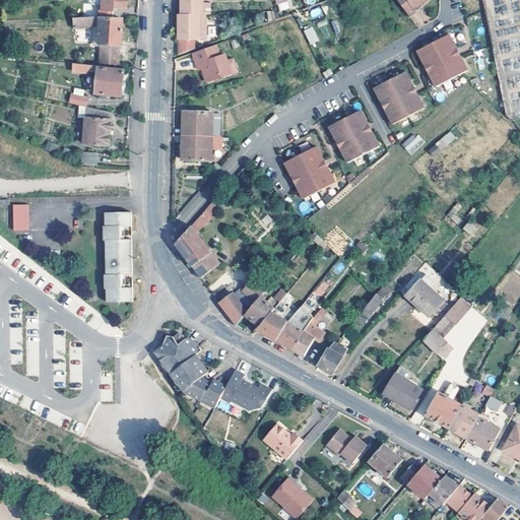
[(127,9),(127,0),(103,0),(104,3),(101,3),(101,17),(101,19),(114,20),(114,9),(127,9)]
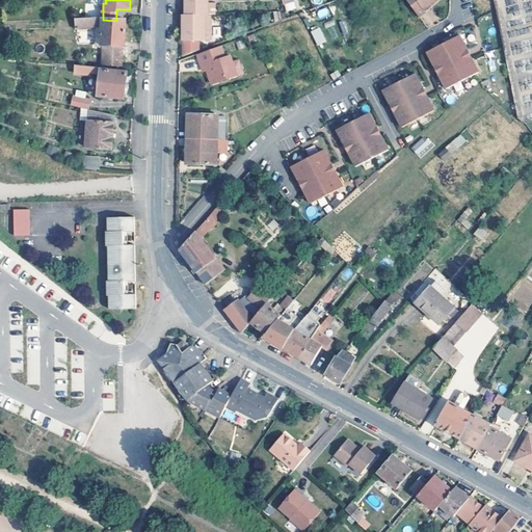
[(183,15),(205,15),(208,15),(208,0),(183,0),(183,15)]
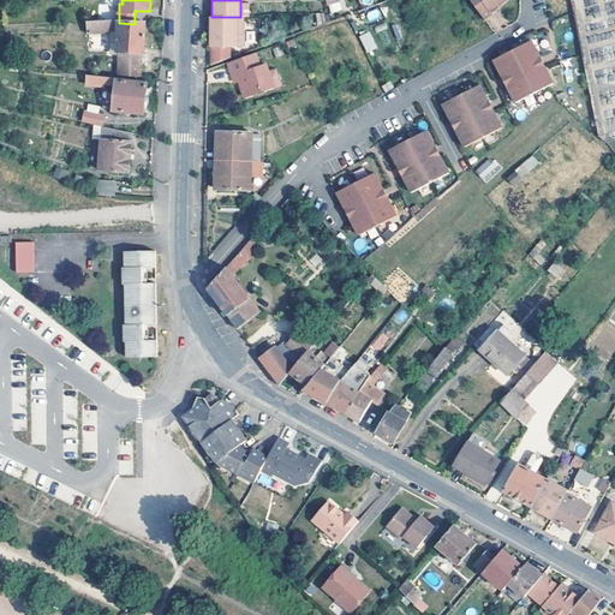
[(470,0),(483,18),(491,12),(489,10),(497,5),(503,0),(470,0)]
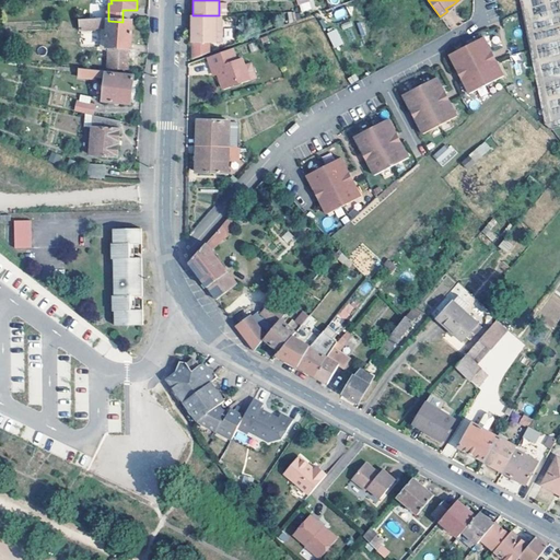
[(346,8),(334,11),(336,21),(348,18),(346,8)]
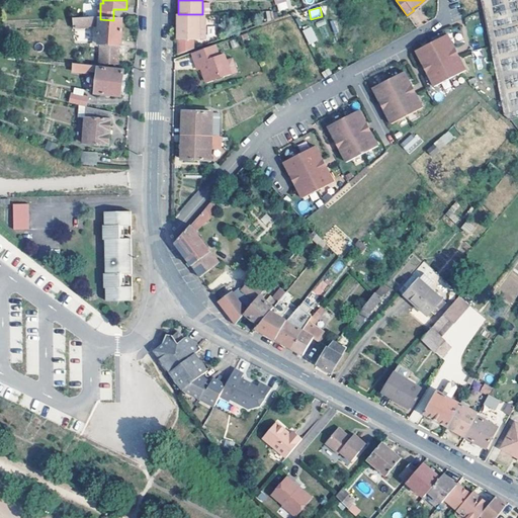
[(85,17),(85,9),(75,9),(75,17),(85,17)]
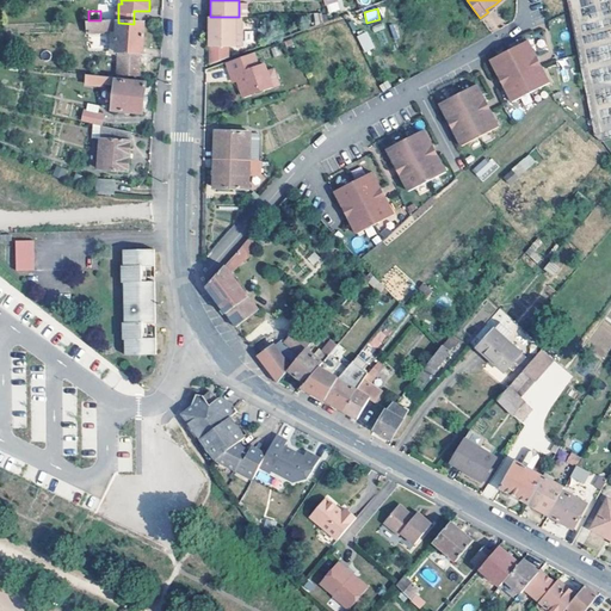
[(235,17),(210,17),(210,31),(210,63),(228,57),(227,47),(235,47),(235,17)]
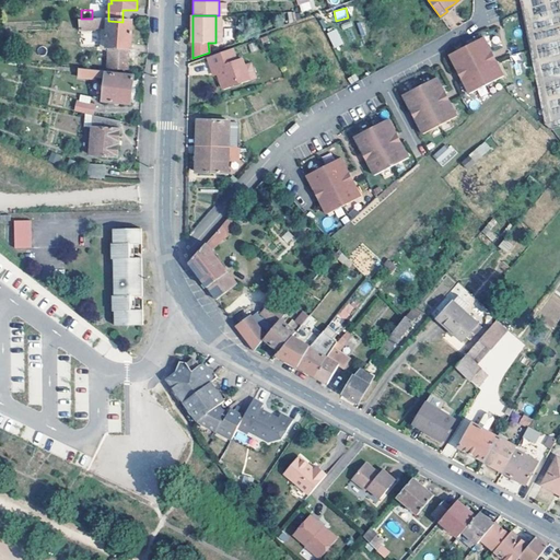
[(108,21),(108,19),(81,20),(81,31),(96,31),(96,27),(107,27),(108,21)]
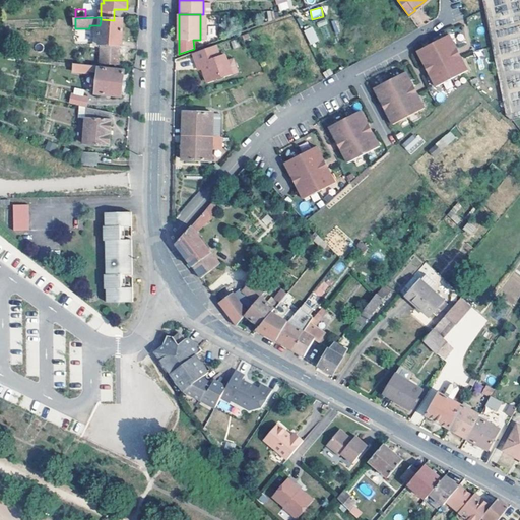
[(123,20),(114,20),(101,19),(100,25),(99,44),(102,45),(101,63),(118,64),(119,46),(122,46),(123,20)]
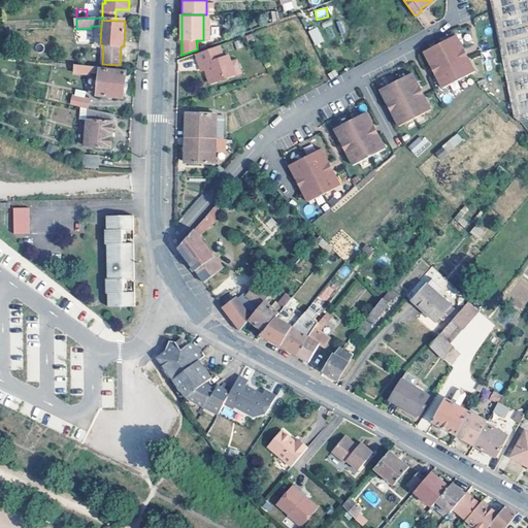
[(318,27),(308,30),(315,45),(324,41),(318,27)]
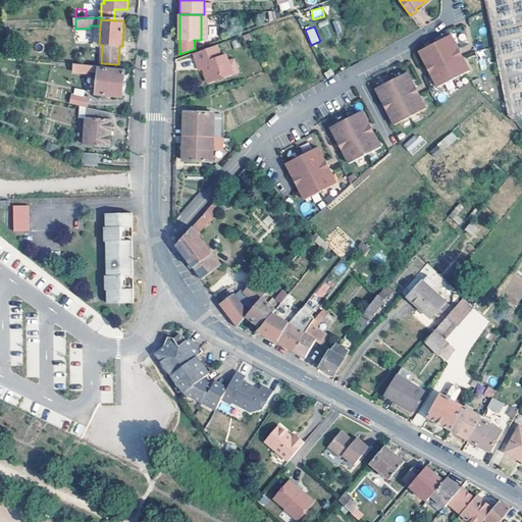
[(459,49),(451,35),(419,51),(427,66),(429,64),(432,72),(430,72),(438,88),(470,71),(462,56),(460,57),(456,50),(459,49)]
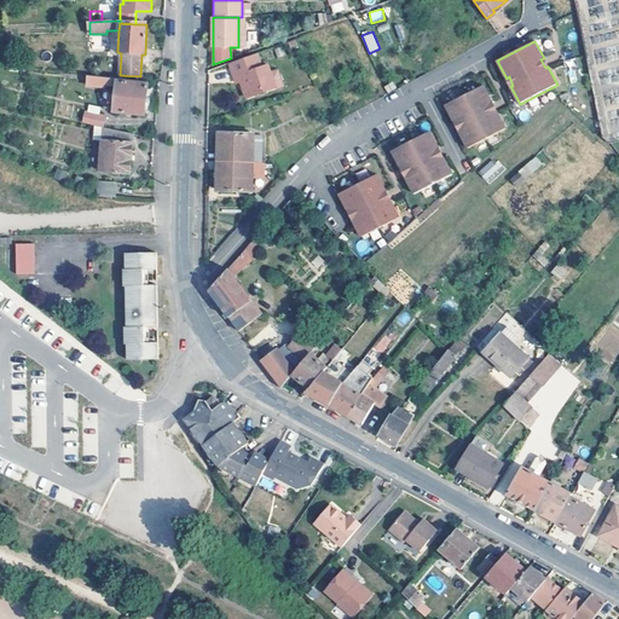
[(591,67),(600,137),(618,133),(618,61),(618,62),(617,48),(607,50),(609,64),(591,67)]
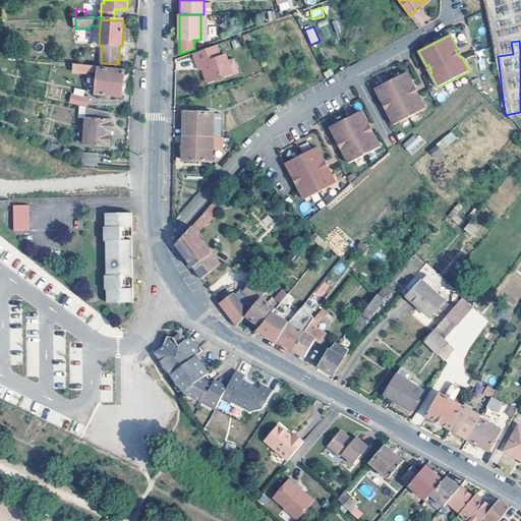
[(220,54),(216,43),(191,52),(195,63),(199,62),(201,67),(204,74),(207,73),(216,77),(222,75),(221,72),(232,68),(225,52),(220,54)]
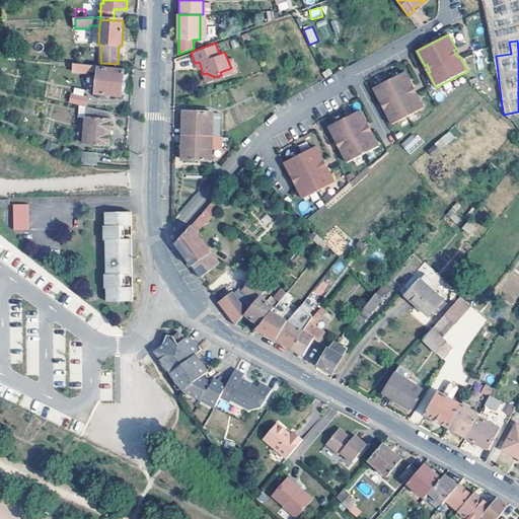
[(98,67),(74,64),(73,72),(87,74),(87,71),(97,72),(98,69),(98,67)]
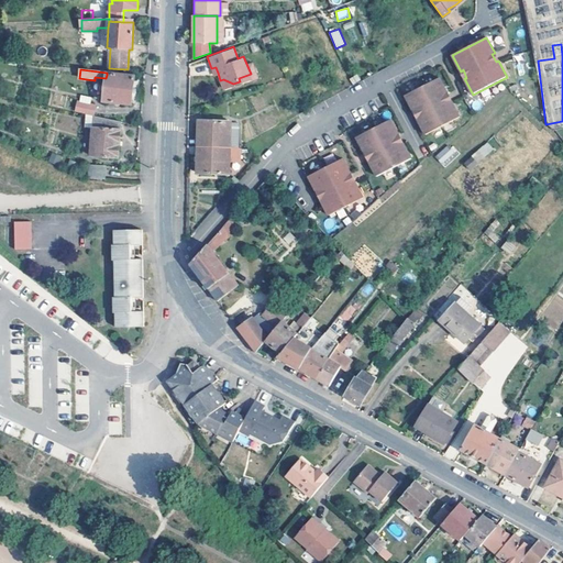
[(107,75),(106,78),(103,101),(131,105),(134,78),(107,75)]
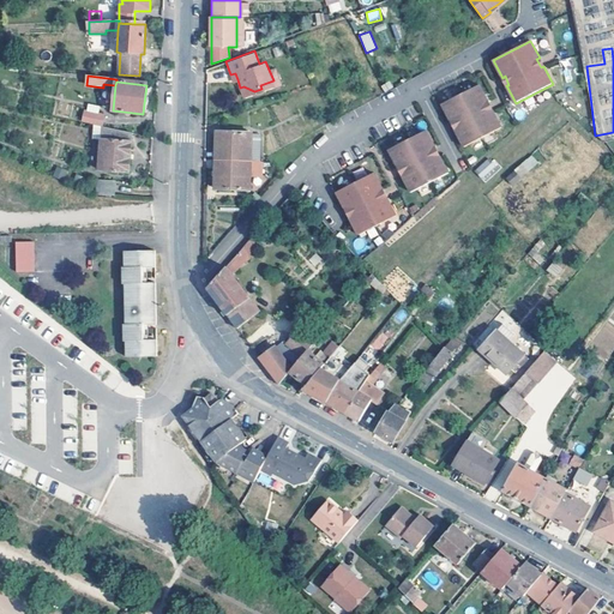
[(488,102),(480,85),(441,104),(451,122),(453,120),(458,130),(455,130),(464,148),(501,128),(492,110),(489,112),(485,103),(488,102)]
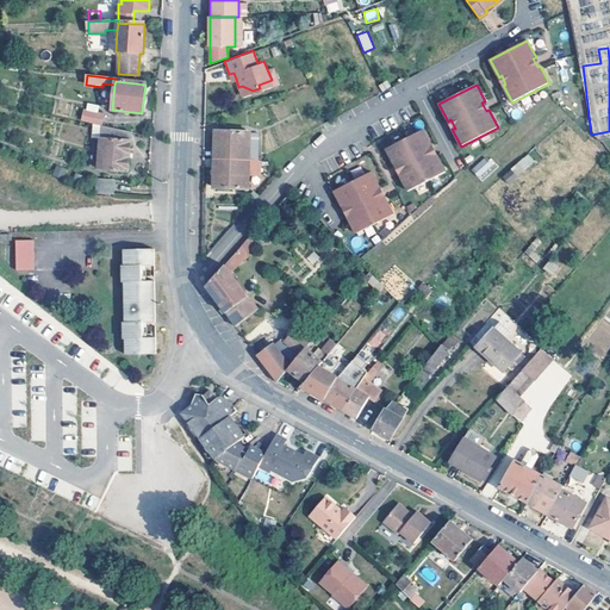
[(104,116),(85,111),(82,123),(101,126),(104,116)]
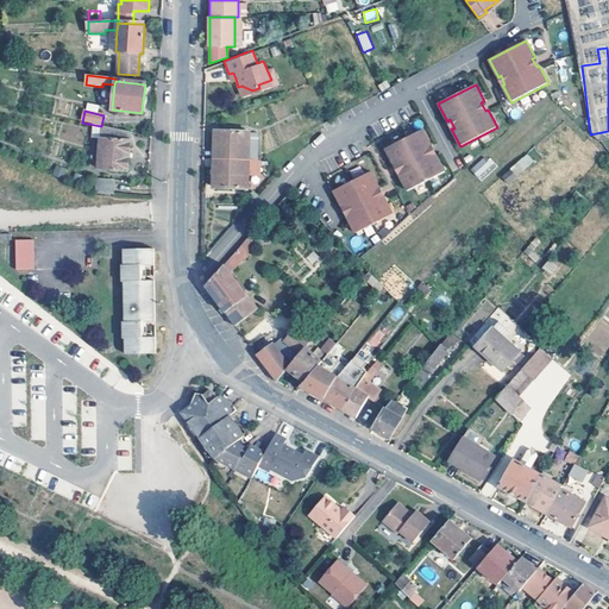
[(131,133),(105,127),(104,139),(100,139),(98,170),(127,171),(131,133)]
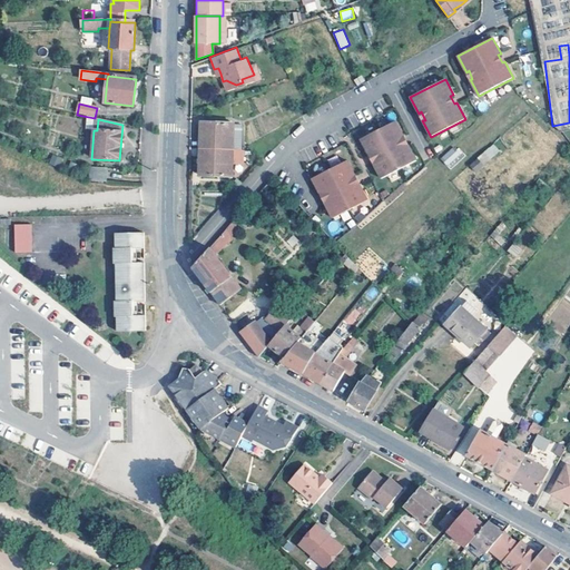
[(200,148),(241,149),(242,123),(202,120),(200,148)]
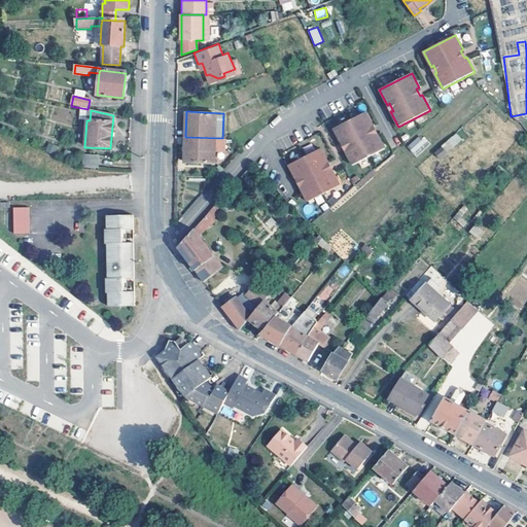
[(374,126),(366,111),(335,128),(342,142),(345,141),(348,148),(346,150),(353,165),(385,147),(378,132),(375,133),(372,127),(374,126)]
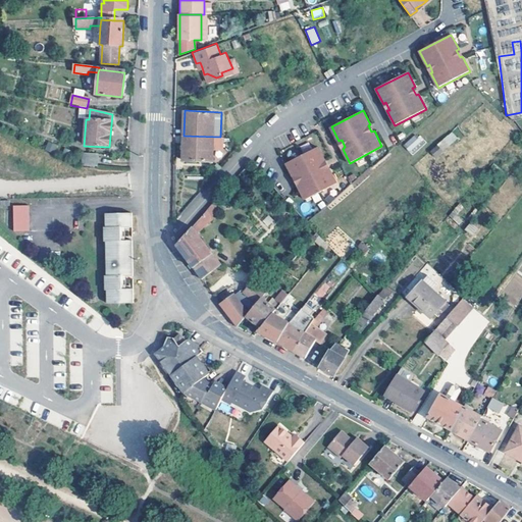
[(436,158),(458,138),(451,132),(430,152),(436,158)]
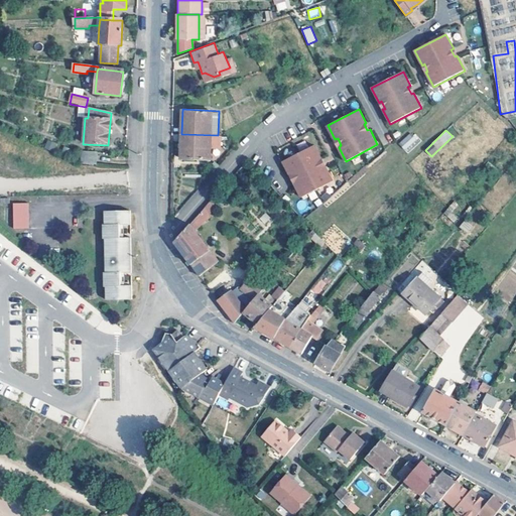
[(407,154),(421,141),(412,131),(398,143),(407,154)]
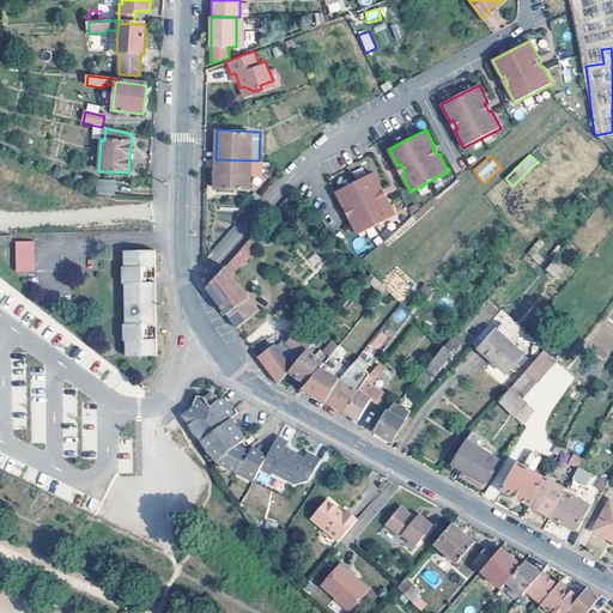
[(259,176),(259,161),(216,159),(214,187),(249,189),(249,176),(259,176)]
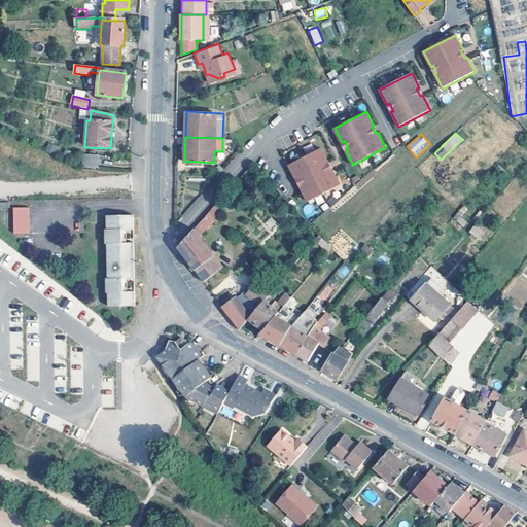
[(328,163),(321,147),(289,165),(296,179),(300,178),(304,185),(301,186),(308,202),(341,184),(332,169),(329,170),(326,163),(328,163)]
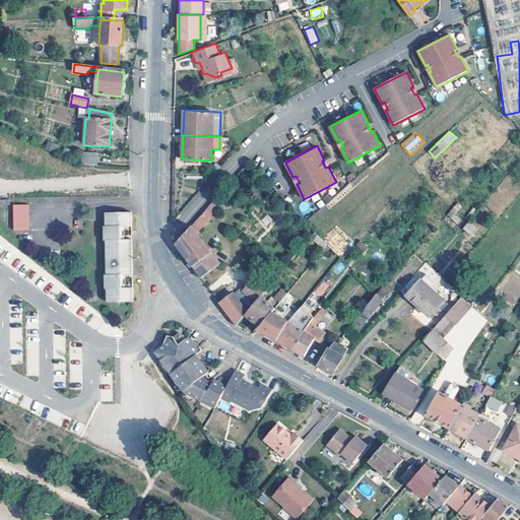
[(82,153),(81,166),(95,167),(96,154),(82,153)]
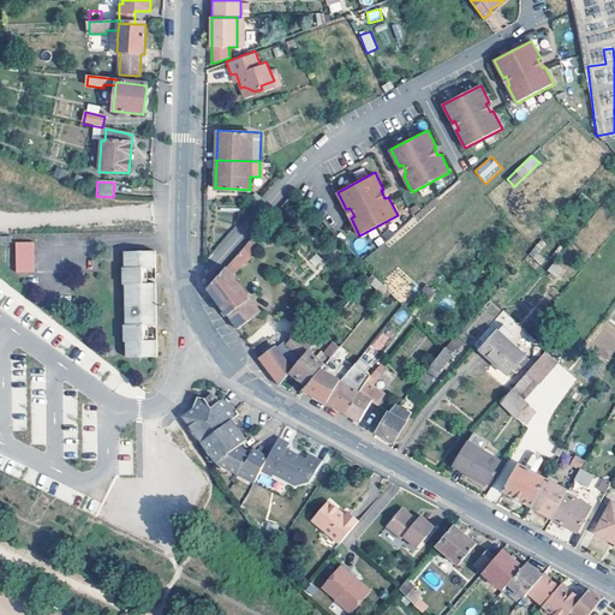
[(251,246),(248,242),(207,287),(225,312),(237,328),(260,311),(232,274),(251,257),(248,251),(251,246)]
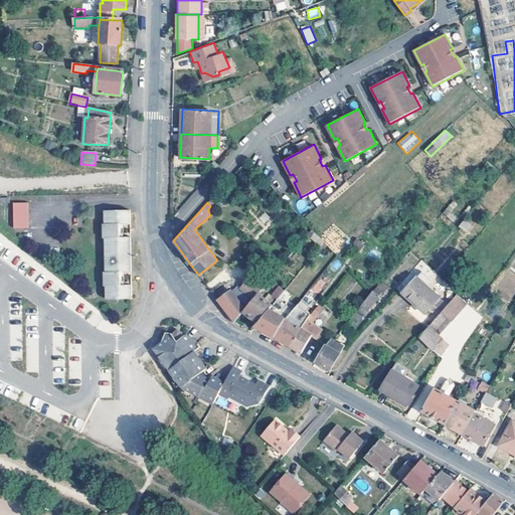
[(14,215),(29,214),(28,207),(13,207),(14,215)]
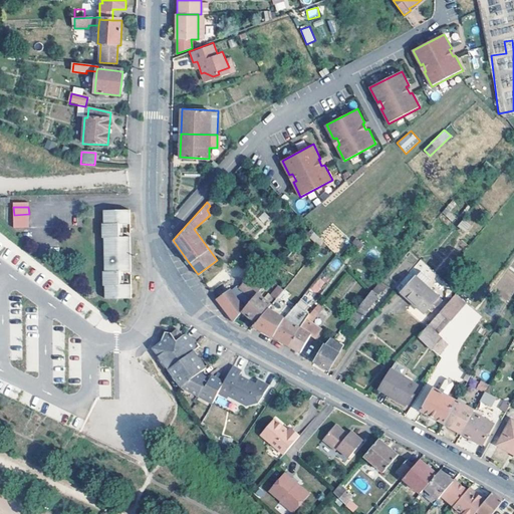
[(131,228),(130,211),(104,211),(104,225),(103,225),(103,239),(105,239),(105,272),(104,272),(104,285),(106,286),(106,299),(132,299),(133,299),(132,281),(125,281),(125,285),(121,285),(120,272),(125,272),(132,272),(131,238),(124,238),(119,238),(119,224),(124,225),(124,228),(131,228)]
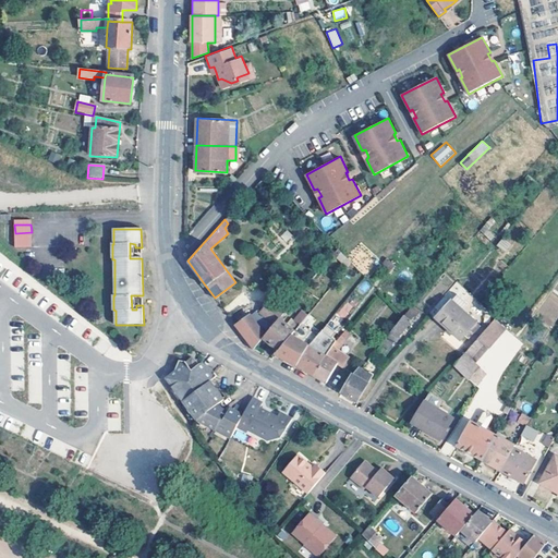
[(15,233),(15,243),(32,242),(32,232),(15,233)]
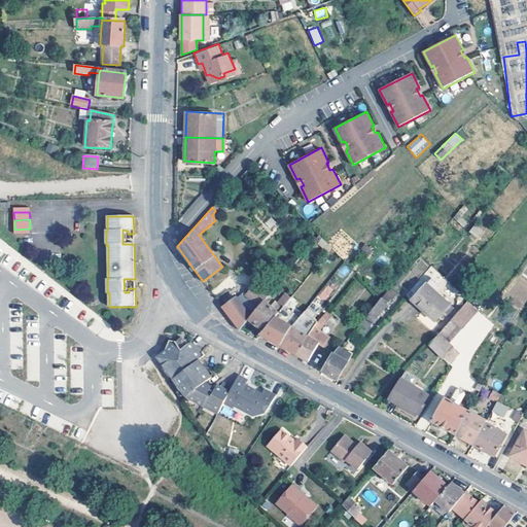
[(479,239),(484,231),(473,224),(468,233),(479,239)]
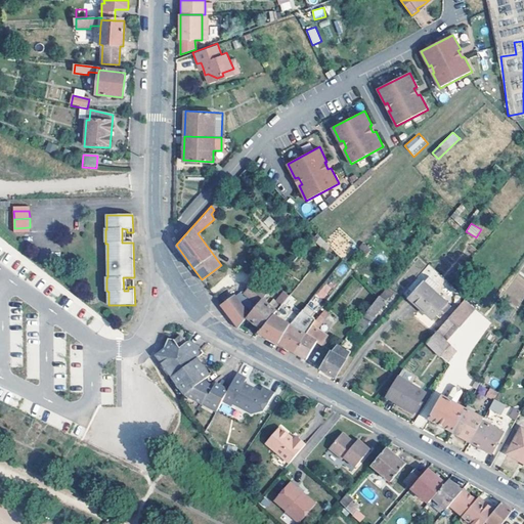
[(30,236),(30,227),(14,228),(14,236),(30,236)]
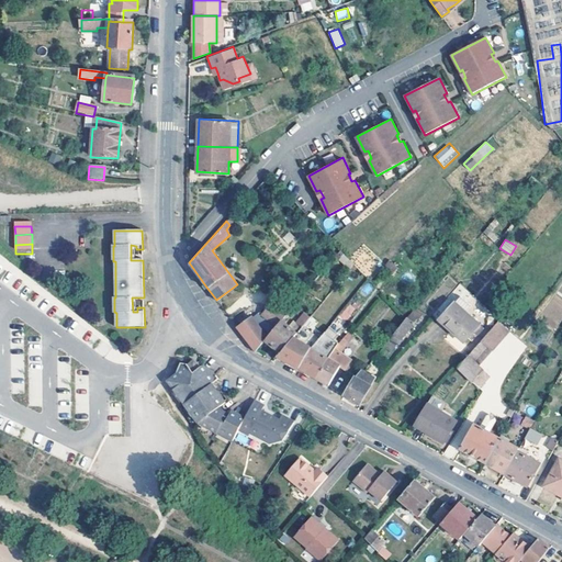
[(262,314),(277,326),(281,319),(292,307),(283,302),(279,308),(272,303),(262,314)]
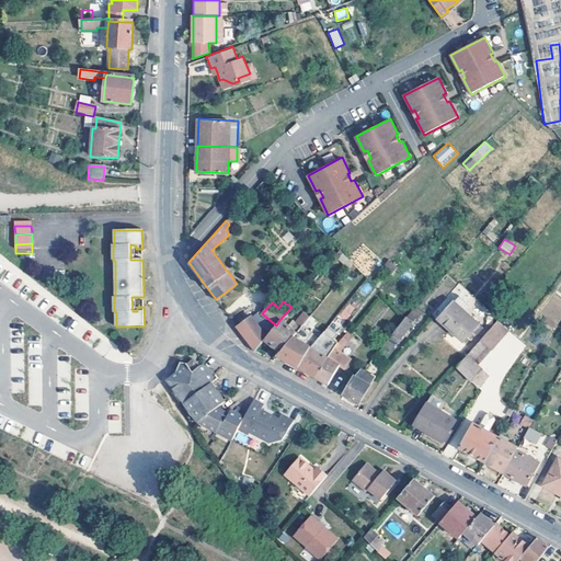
[(479,323),(455,301),(438,318),(464,341),(479,323)]
